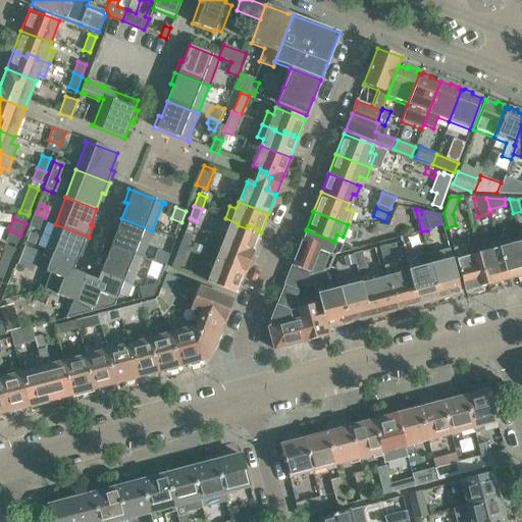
[(112,232),(107,245),(142,258),(152,230),(121,218),(115,235),(112,232)]
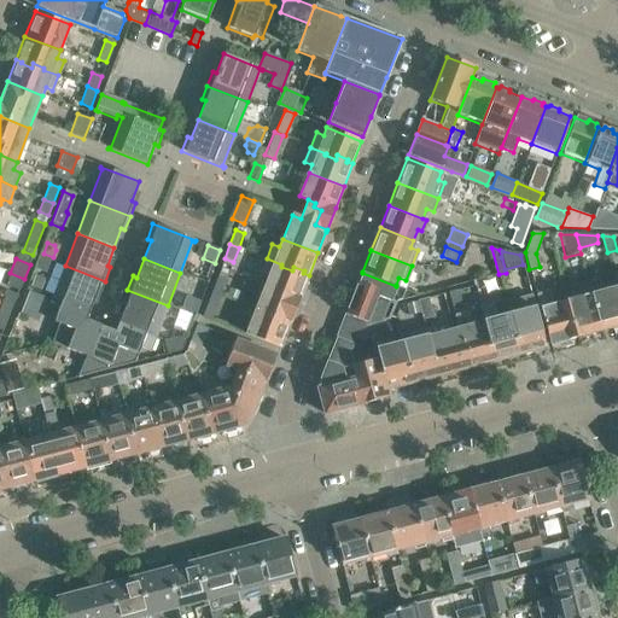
[(281,264),(267,258),(261,273),(268,277),(264,284),(299,297),(309,275),(303,273),(304,270),(293,267),(292,270),(281,267),(281,264)]
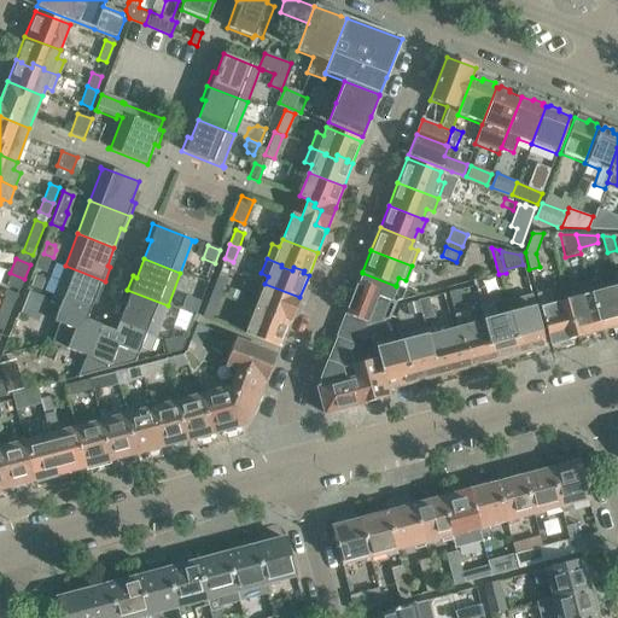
[(50,298),(62,303),(62,302),(89,313),(97,293),(100,295),(105,281),(65,266),(52,297),(51,297),(50,298)]
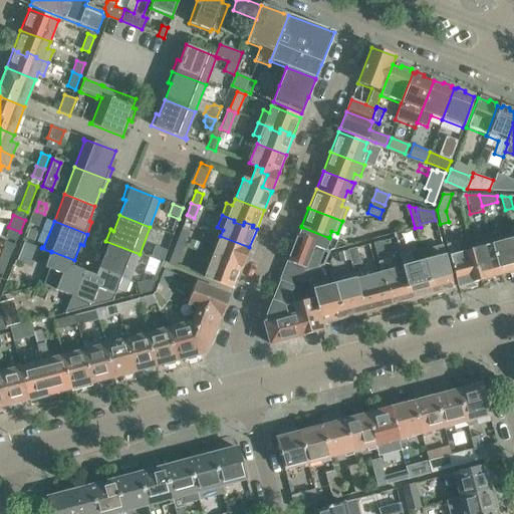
[(8,227),(7,231),(5,237),(16,242),(20,232),(8,227)]
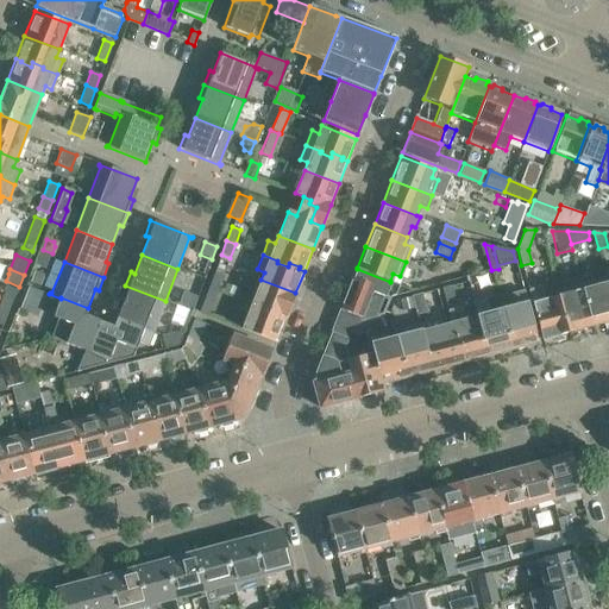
[(368,333),(368,330),(364,319),(378,314),(382,314),(395,282),(390,281),(390,282),(357,269),(333,328),(313,377),(314,378),(312,383),(318,408),(359,397),(349,360),(345,346),(349,334),(353,336),(368,333)]
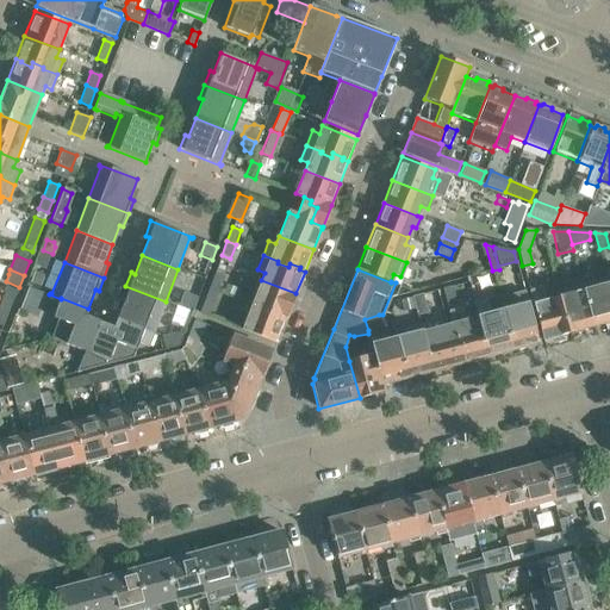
[(35,272),(31,282),(39,286),(43,275),(35,272)]
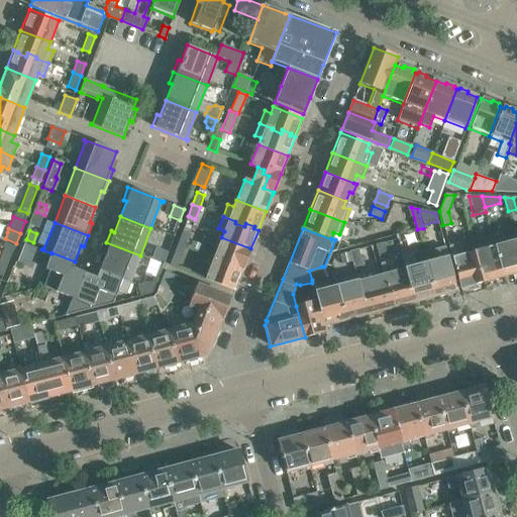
[(181,231),(177,243),(184,246),(189,234),(181,231)]
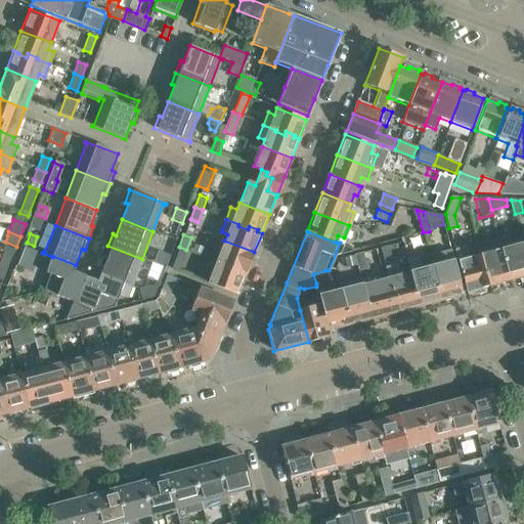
[(254,252),(224,241),(216,261),(246,273),(254,252)]
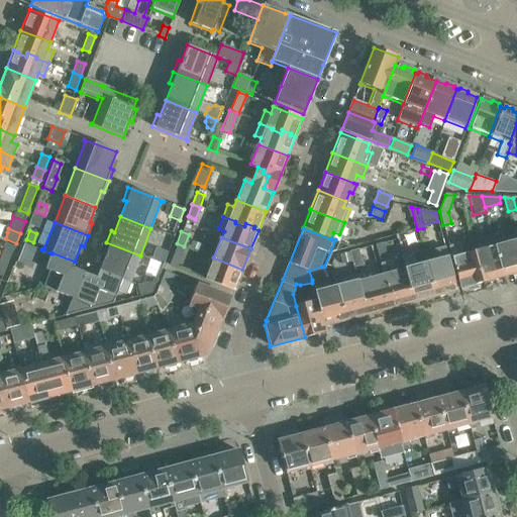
[(486,248),(474,252),(481,284),(483,283),(483,285),(493,282),(493,280),(503,278),(495,247),(494,247),(492,239),(484,241),(486,248)]
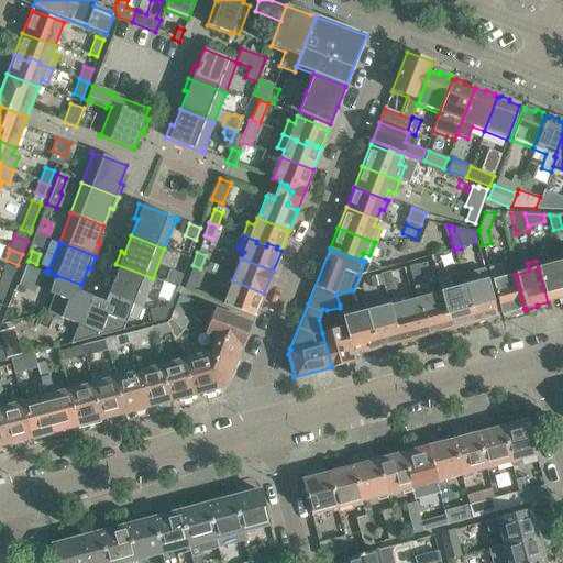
[(217,274),(219,266),(209,262),(207,269),(217,274)]
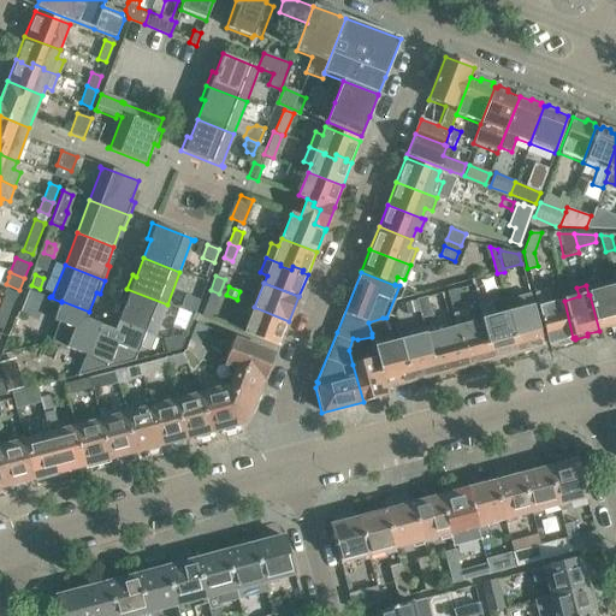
[(615,289),(590,295),(599,331),(610,327),(610,330),(615,327),(615,290),(615,288),(615,289)]
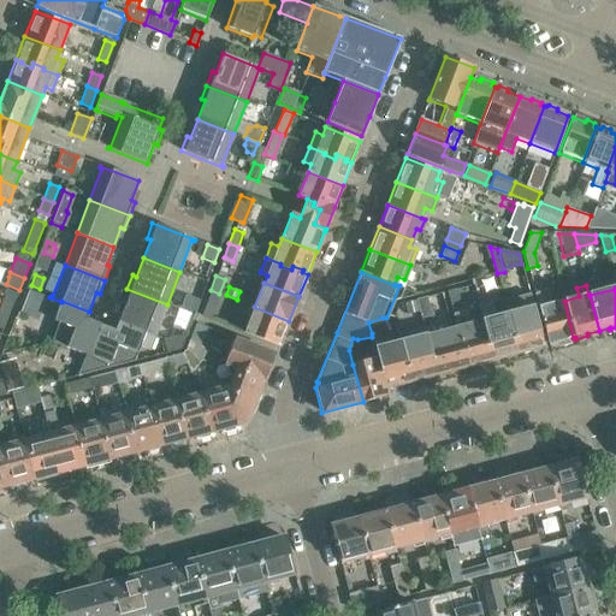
[(35,314),(42,295),(28,289),(21,308),(35,314)]
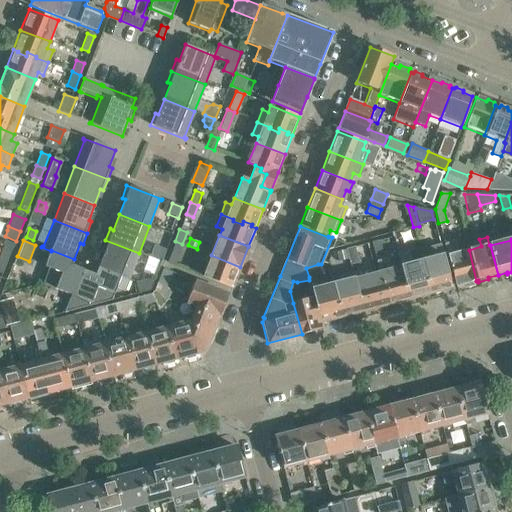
[(139,253),(105,240),(101,251),(104,252),(98,268),(129,280),(139,253)]
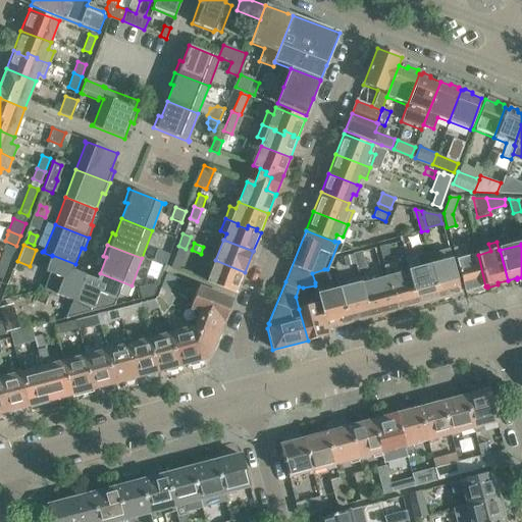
[(378,247),(381,258),(388,256),(386,245),(378,247)]
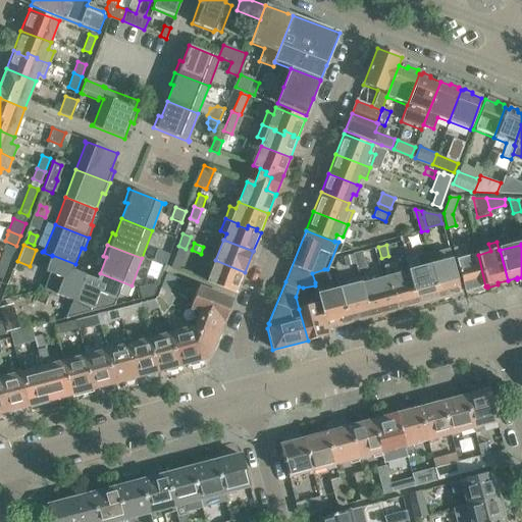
[(5,246),(3,250),(4,251),(12,254),(14,250),(5,246)]
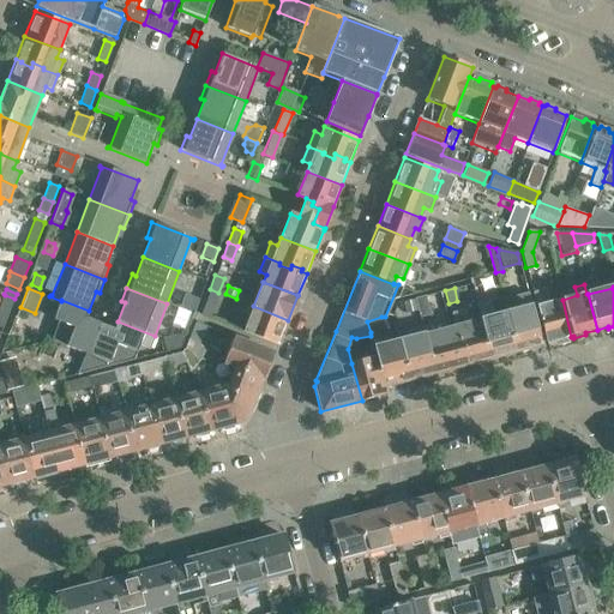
[(209,318),(218,293),(210,289),(199,314),(209,318)]
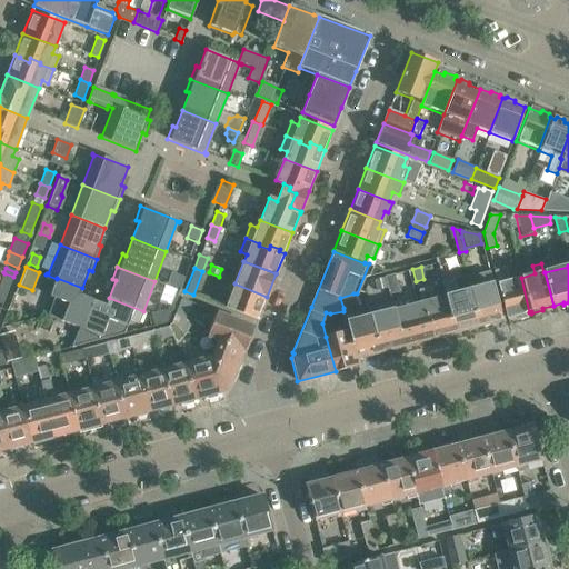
[(489,322),(500,319),(488,272),(478,276),(480,286),(468,289),(477,325),(479,323),(480,326),(488,323),(489,322)]
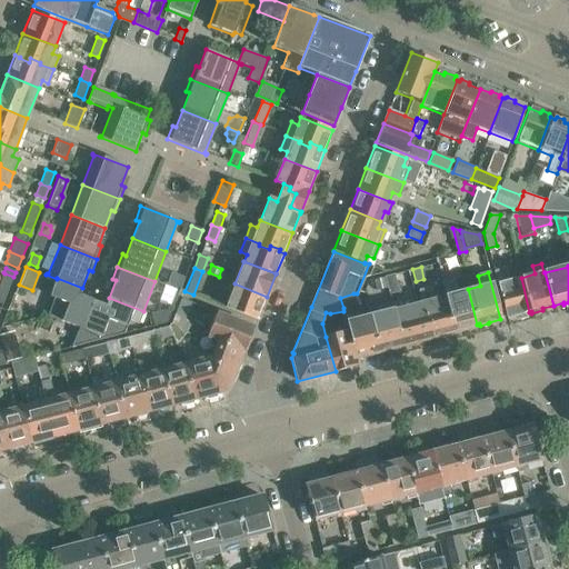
[(9,289),(13,277),(5,273),(0,285),(0,303),(2,305),(5,298),(7,299),(10,290),(9,289)]
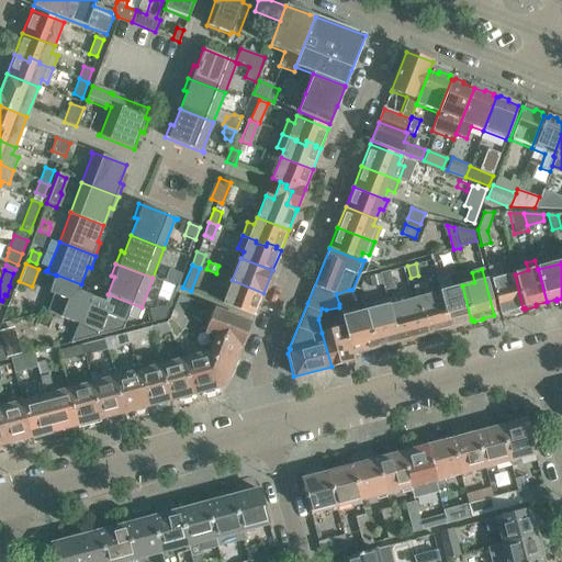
[(390,270),(380,273),(380,274),(383,284),(384,291),(395,288),(390,270)]
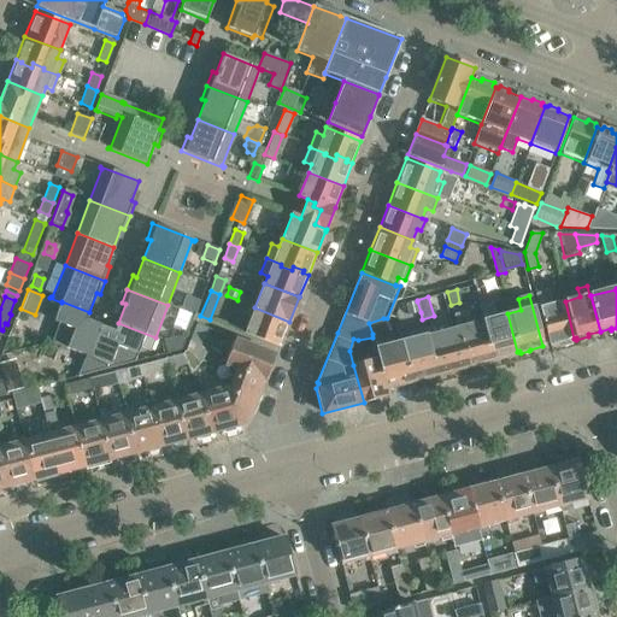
[(182,307),(195,312),(199,303),(191,299),(186,300),(182,307)]
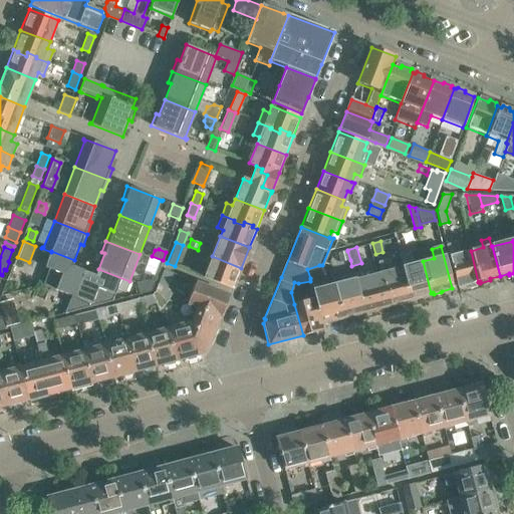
[(51,251),(51,252),(44,268),(48,270),(42,285),(71,296),(73,297),(81,276),(83,272),(71,267),(74,260),(51,251)]
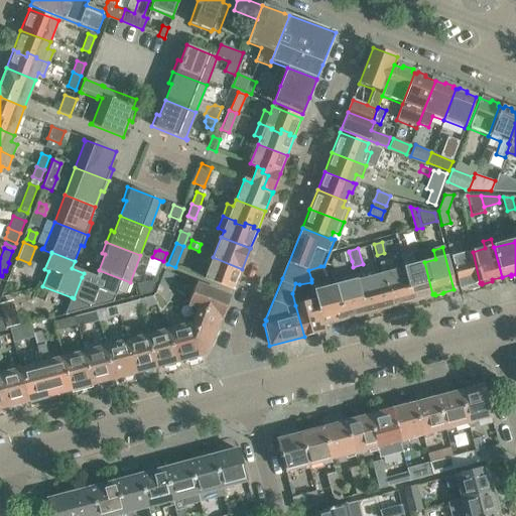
[(349,252),(340,255),(342,263),(352,261),(349,252)]
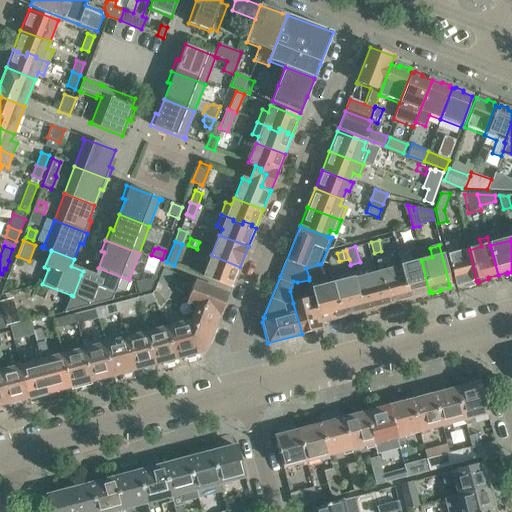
[(476,281),(469,250),(446,256),(455,286),(465,283),(465,285),(475,283),(474,281),(476,281)]
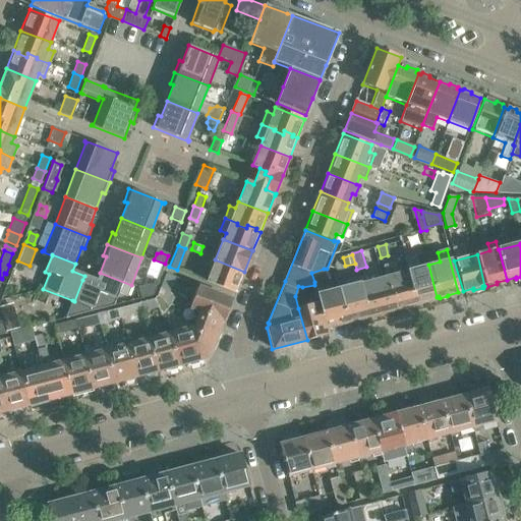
[(236,293),(244,272),(215,259),(207,281),(236,293)]
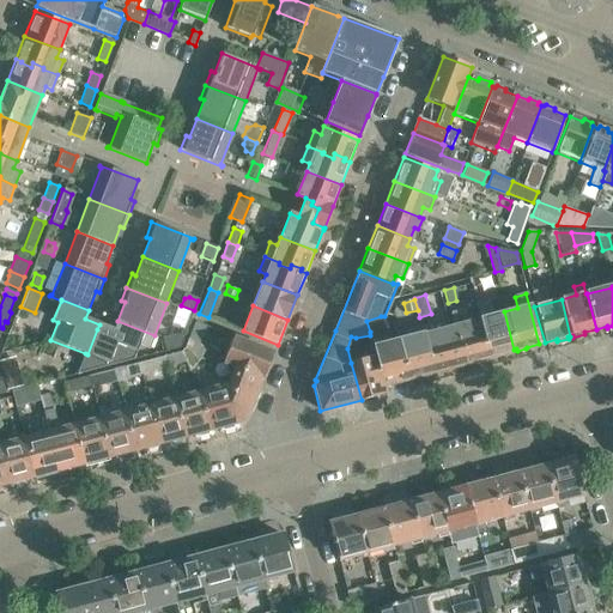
[(489,357),(478,319),(465,322),(462,310),(450,314),(463,364),(475,360),(475,363),(486,360),(485,358),(489,357)]
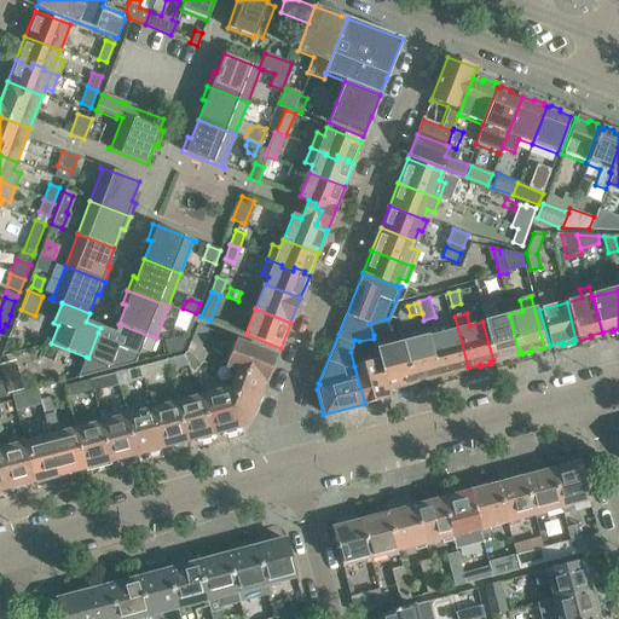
[(509,314),(482,322),(493,360),(504,358),(504,360),(516,357),(516,354),(519,353),(509,314)]
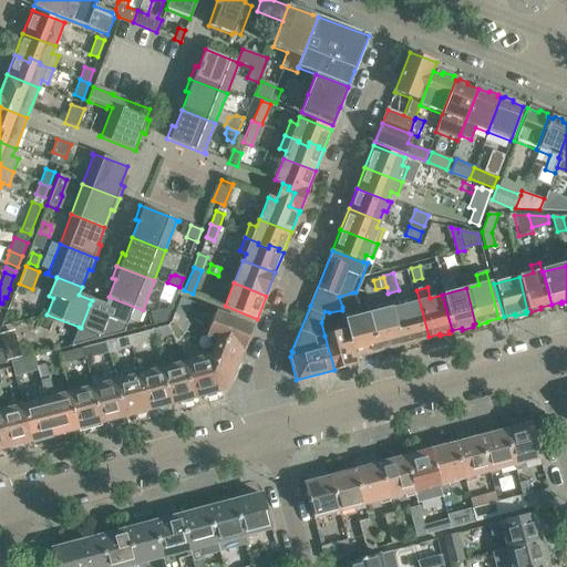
[(342,307),(354,303),(352,292),(339,297),(342,307)]
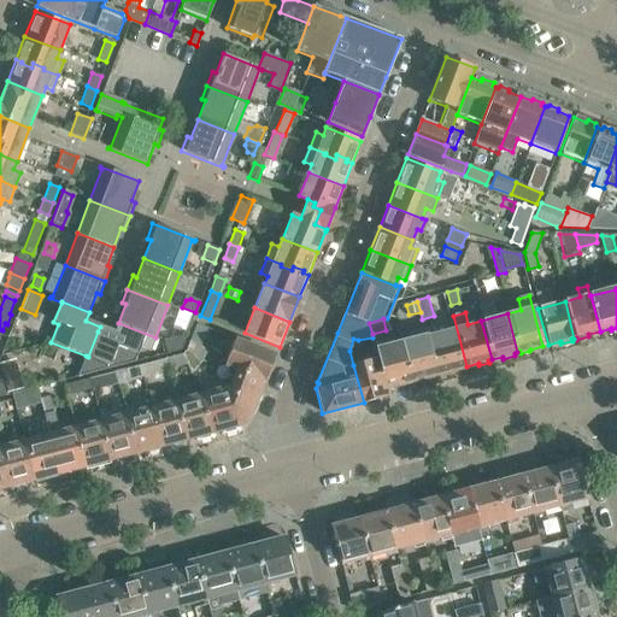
[(100,327),(98,331),(88,357),(86,356),(77,377),(135,362),(140,348),(150,352),(156,338),(118,323),(115,331),(100,327)]
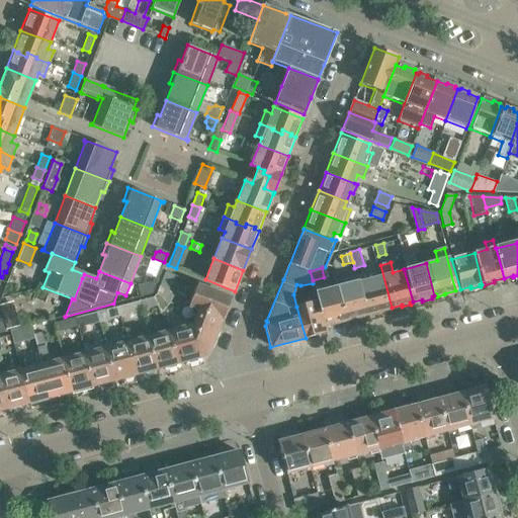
[(159,285),(168,291),(174,275),(165,272),(159,285)]
